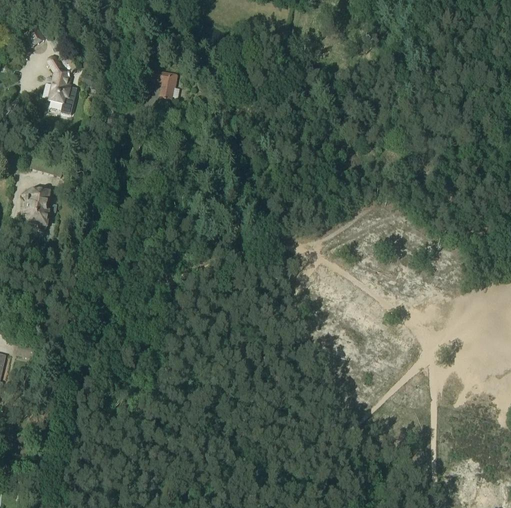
[(146,36),(149,25),(133,20),(129,31),(146,36)]
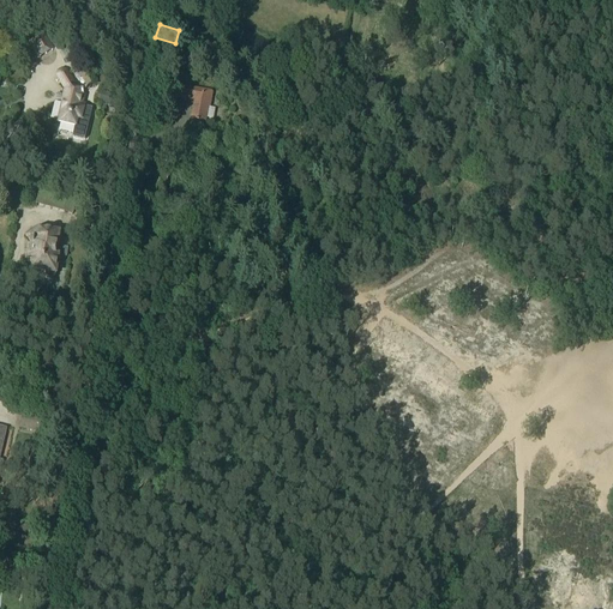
[(38,54),(52,46),(43,31),(30,40),(38,54)]
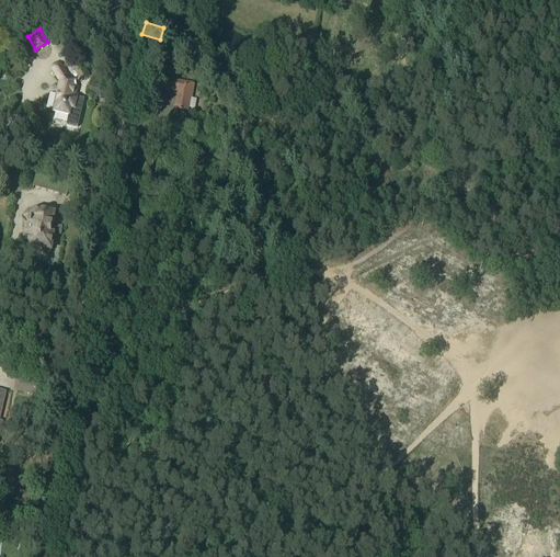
[(193,54),(197,37),(187,35),(183,52),(193,54)]
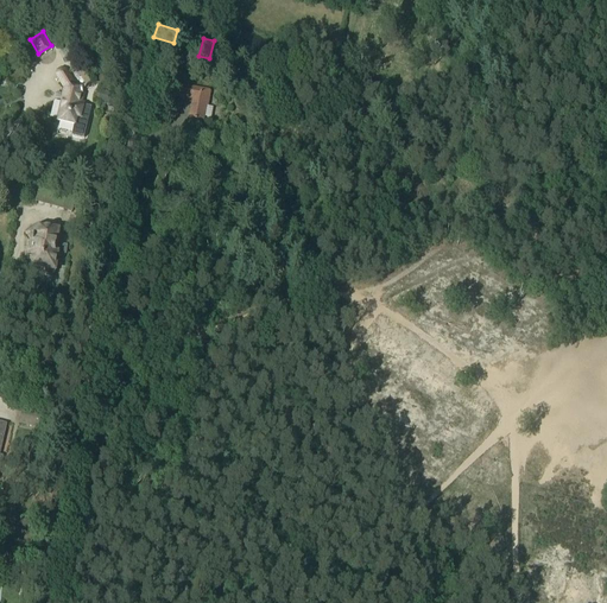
[(73,43),(73,46),(74,50),(78,51),(82,49),(83,45),(81,42),(76,40),(73,43)]
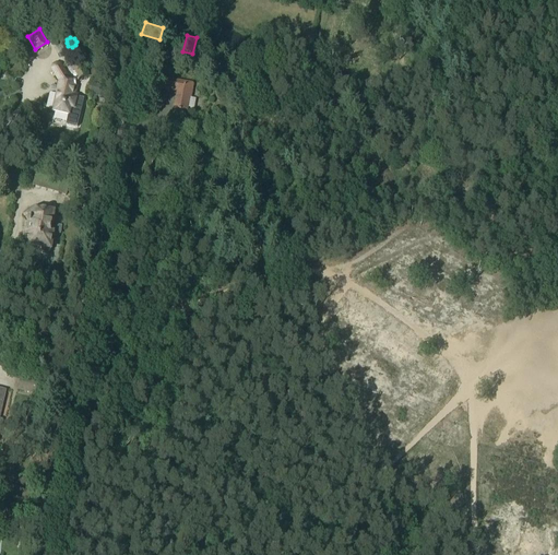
[(51,66),(59,78),(52,108),(68,111),(66,121),(76,125),(83,96),(75,94),(75,93),(73,93),(74,85),(71,79),(68,78),(59,61),(56,61),(52,62),(51,66)]
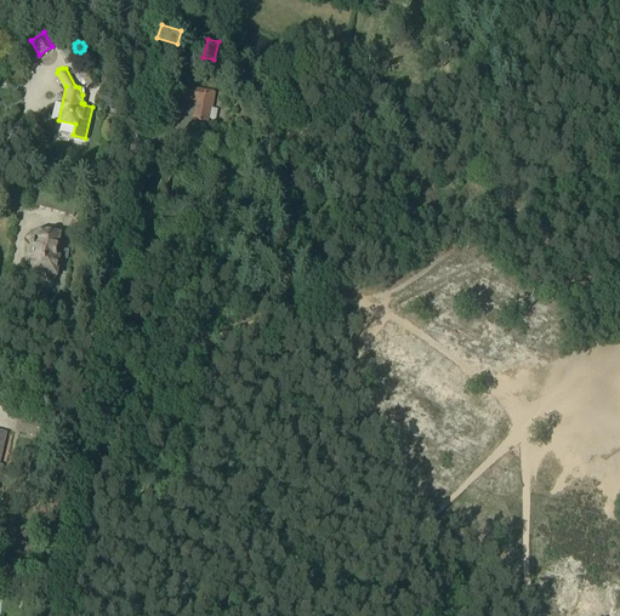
[(214,90),(176,83),(174,93),(195,97),(193,118),(206,120),(208,115),(215,117),(216,107),(210,106),(214,90)]
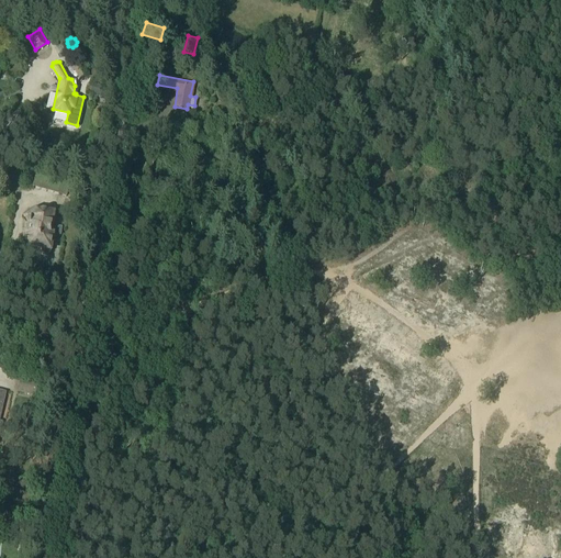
[(109,85),(101,82),(98,93),(107,96),(109,85)]
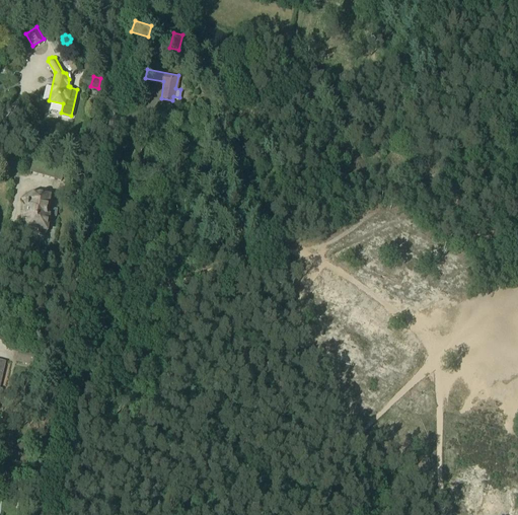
[(203,155),(205,143),(197,142),(195,153),(203,155)]
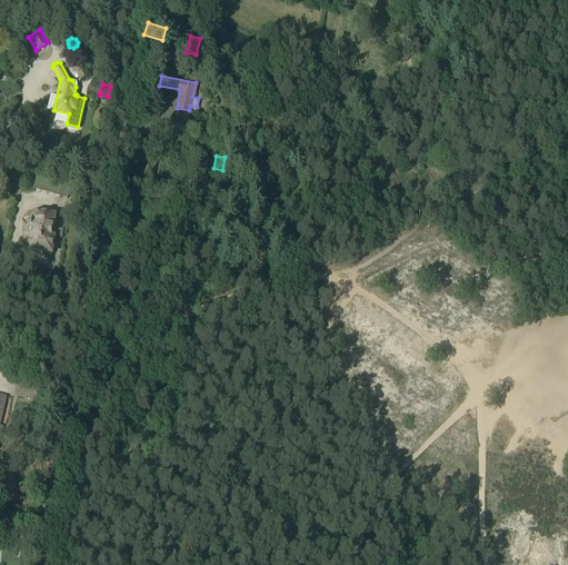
[(46,212),(46,210),(39,209),(38,211),(35,210),(27,216),(32,224),(30,237),(28,237),(26,249),(42,251),(42,255),(52,256),(55,235),(52,235),(56,214),(46,212)]
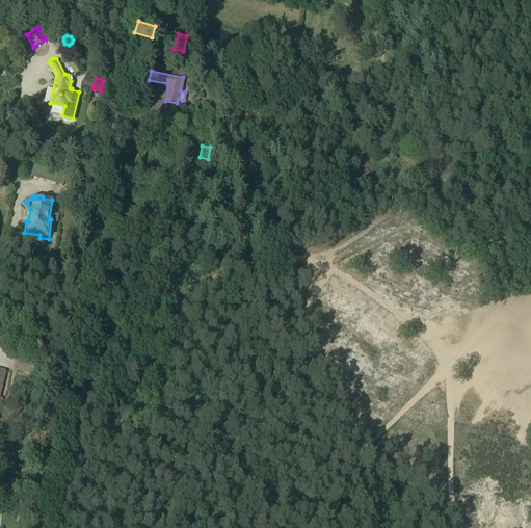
[(38,371),(41,361),(20,355),(17,367),(38,371)]
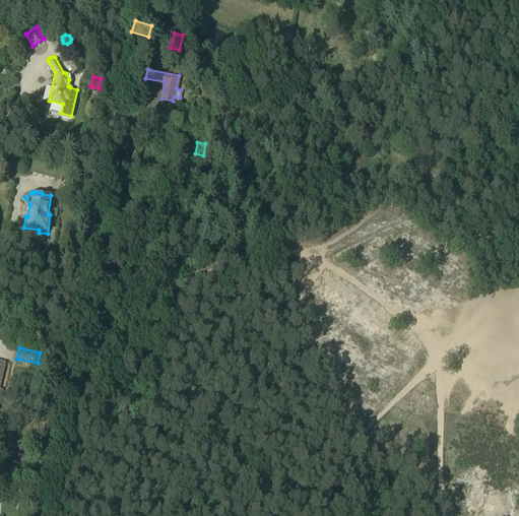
All buildings are outlined.
